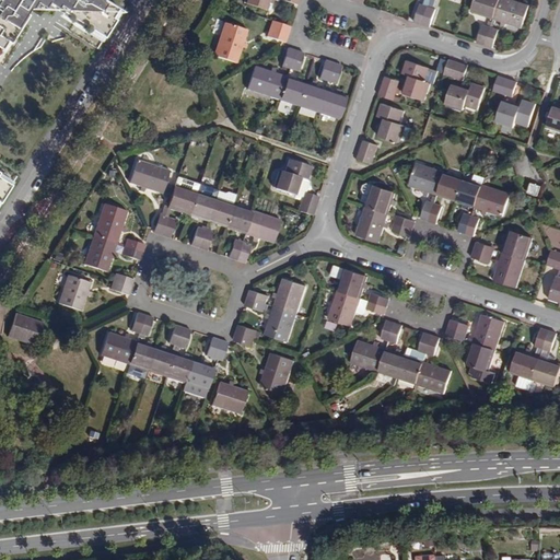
[(11,45),(24,24),(23,23),(24,22),(31,11),(33,12),(33,11),(35,9),(37,4),(46,10),(49,4),(49,6),(58,11),(77,22),(73,25),(89,34),(90,31),(105,39),(115,24),(71,0),(0,0),(0,55),(8,43),(11,45)]
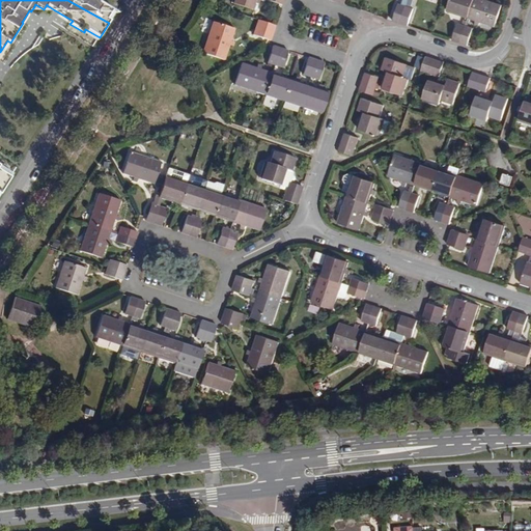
[(67,0),(109,23),(111,20),(107,18),(112,9),(96,0),(67,0)]
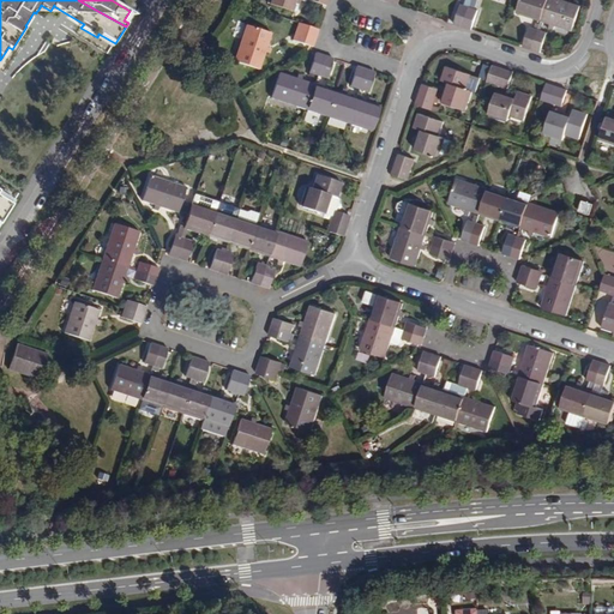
[(298,0),(270,0),(269,5),(294,13),(296,5),(299,0),(298,0)]
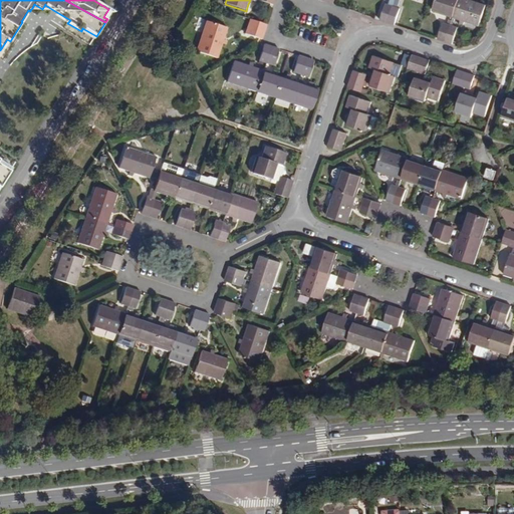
[(436,0),(432,13),(452,19),(458,0),(436,0)]
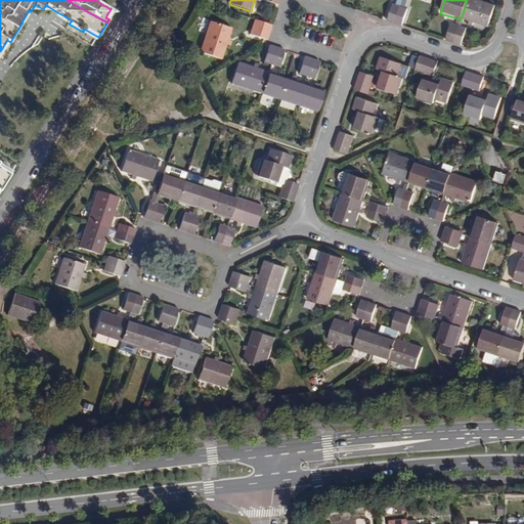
[(472,0),(467,0),(461,19),(468,23),(472,24),(486,28),(493,7),(472,0)]
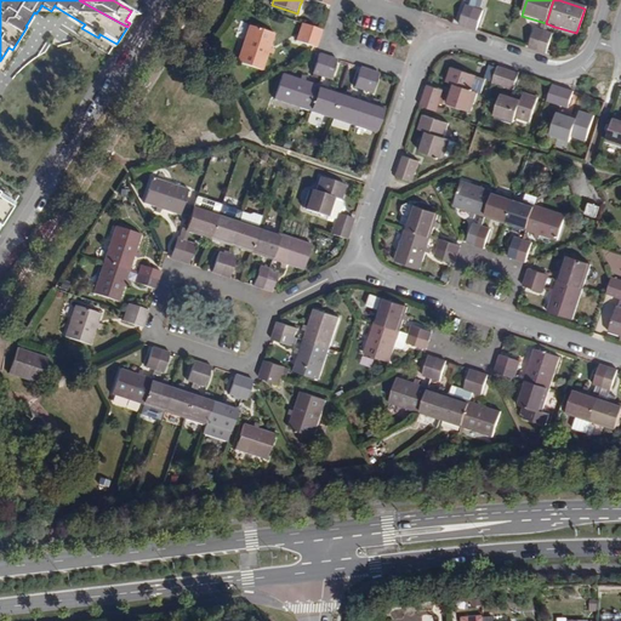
[(467,27),(473,6),(466,4),(459,24),(467,27)]
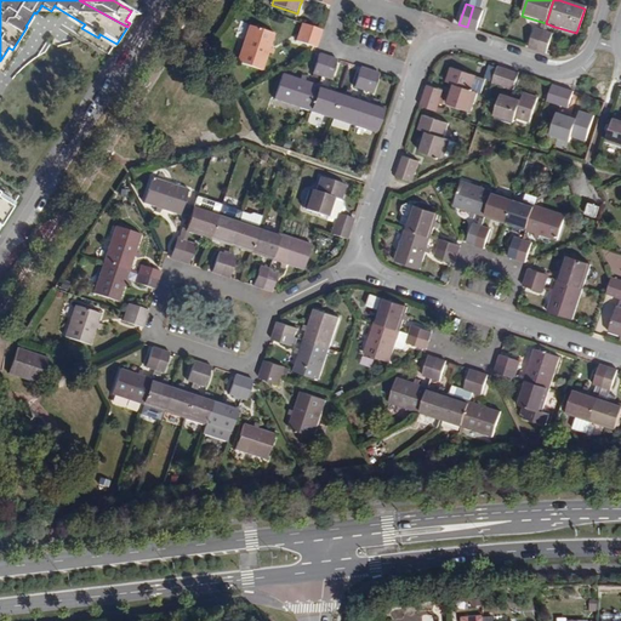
[(473,6),(467,27),(476,29),(483,10),(473,6)]
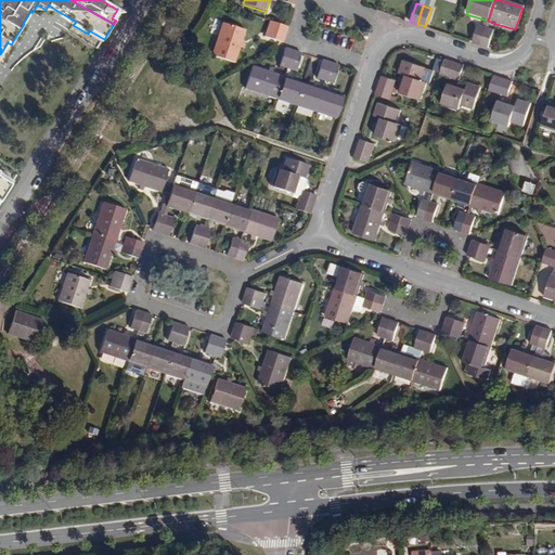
[(121,12),(117,10),(112,18),(116,21),(121,12)]
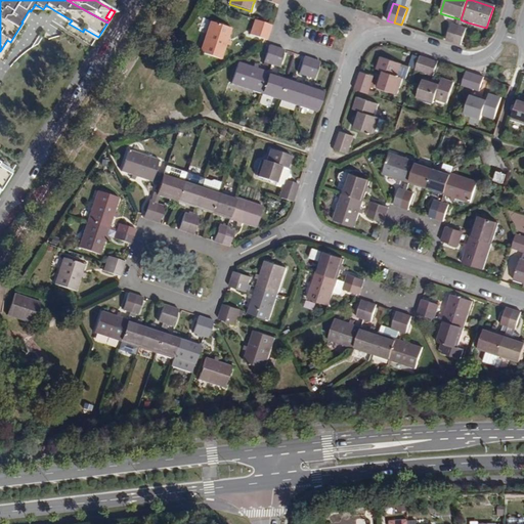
[(57,16),(69,24),(72,20),(54,10),(53,11),(58,14),(57,16)]
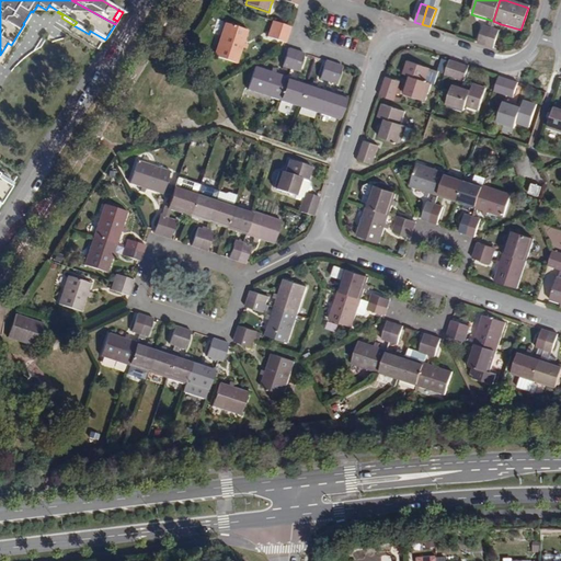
[(250,30),(227,22),(216,55),(239,63),(242,53),(243,47),(250,30)]
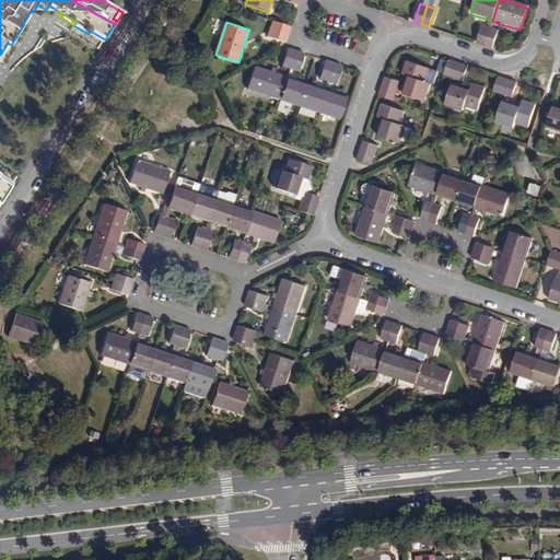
[(286,43),(291,27),(273,22),(268,37),(286,43)]
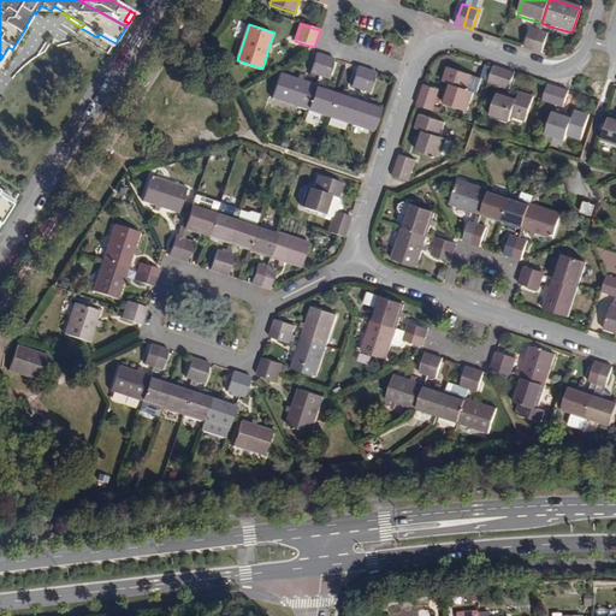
[(525,46),(533,49),(539,30),(531,27),(525,46)]
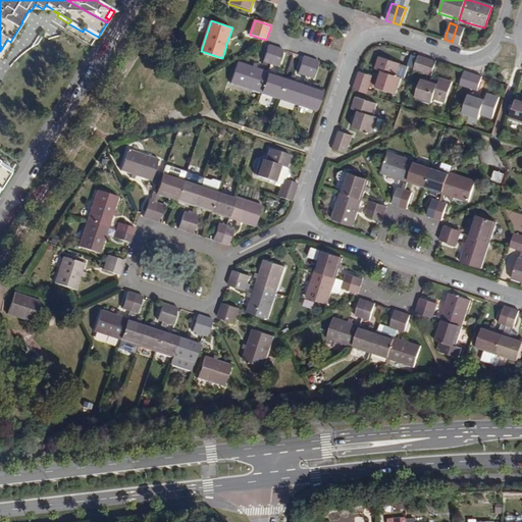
[(457,25),(452,42),(459,44),(465,28),(457,25)]
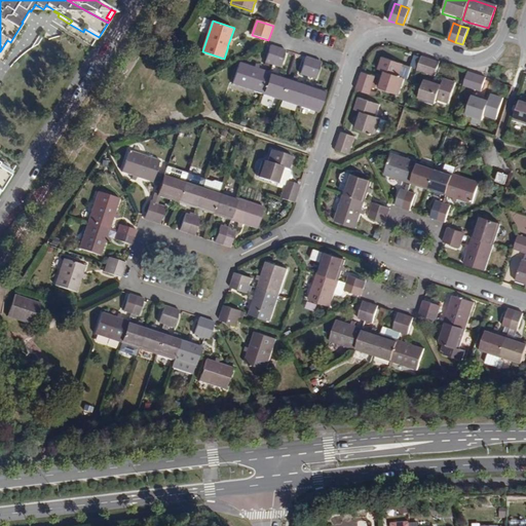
[(97,40),(99,37),(84,29),(83,32),(97,40)]
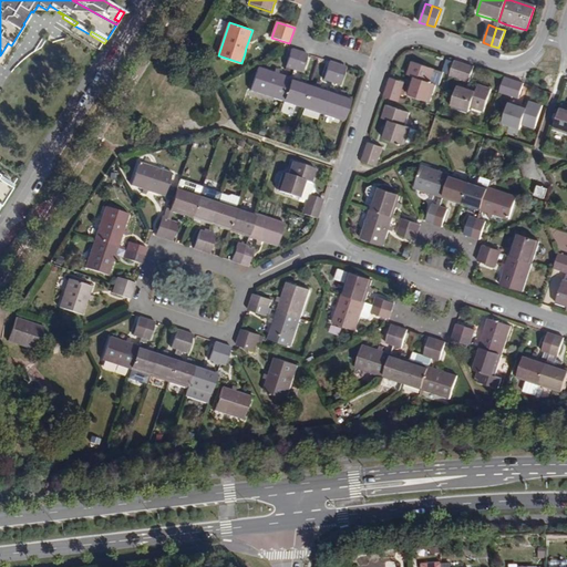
[(0,63),(11,45),(8,43),(0,55),(0,63)]
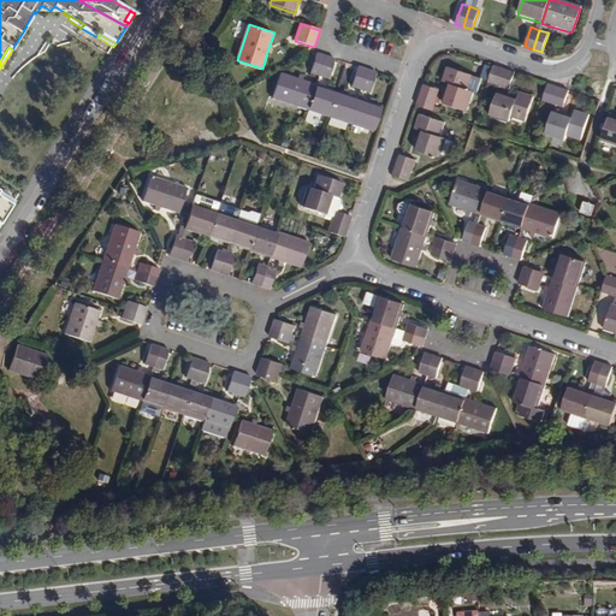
[(319,76),(325,54),(317,51),(309,72),(319,76)]
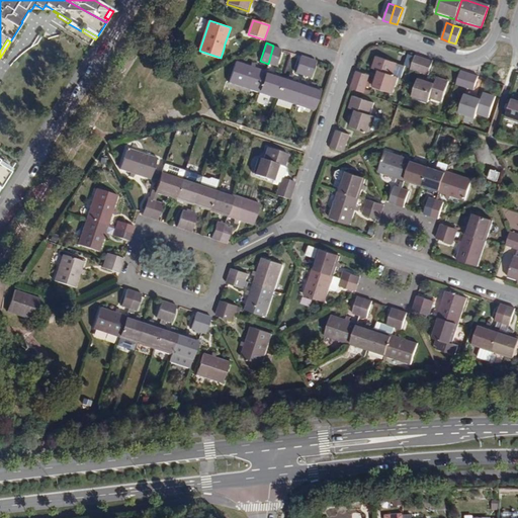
[(281,48),(273,46),(268,64),(275,66),(281,48)]
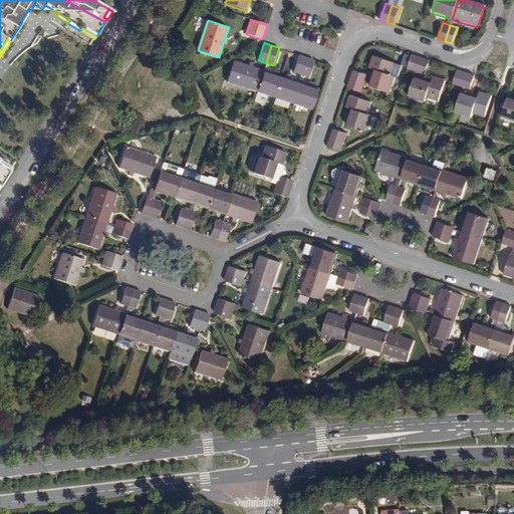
[(403,60),(373,50),(369,65),(374,66),(369,82),(391,89),(396,74),(398,75),(403,60)]
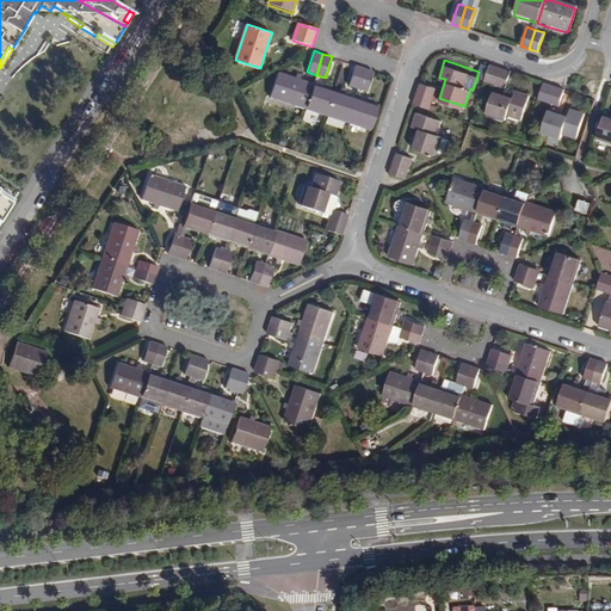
[(504,85),(508,69),(489,63),(483,79),(504,85)]
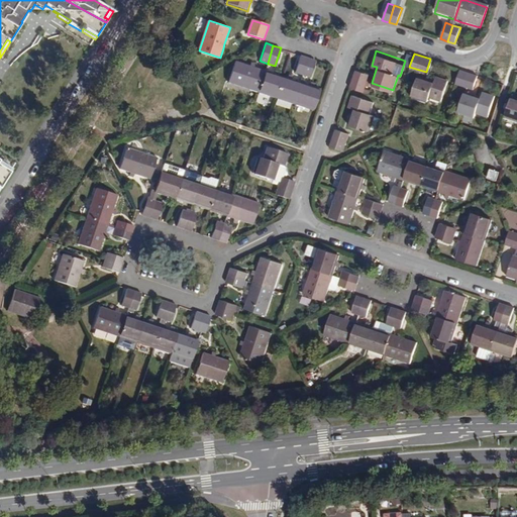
[(294,72),(302,75),(307,57),(300,55),(294,72)]
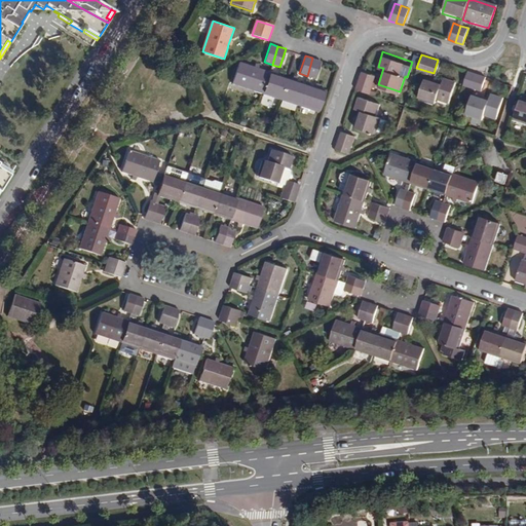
[(312,58),(307,76),(314,78),(321,61),(312,58)]
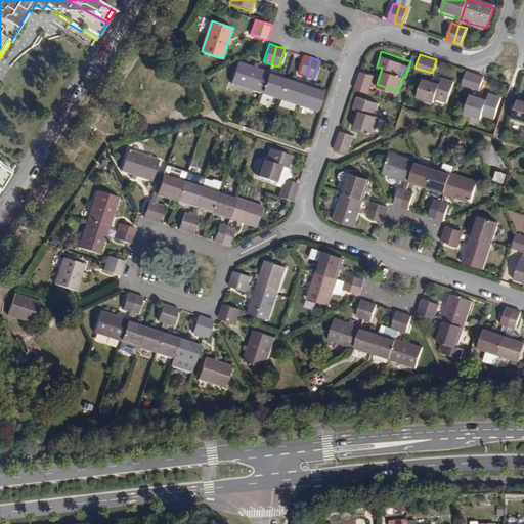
[(261,94),(268,73),(259,70),(254,68),(237,62),(231,84),(261,94)]
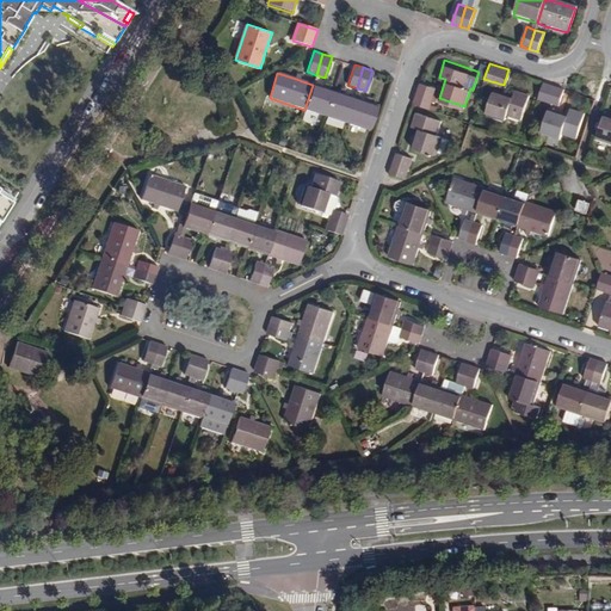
[(557,103),(563,87),(543,81),(538,97),(557,103)]
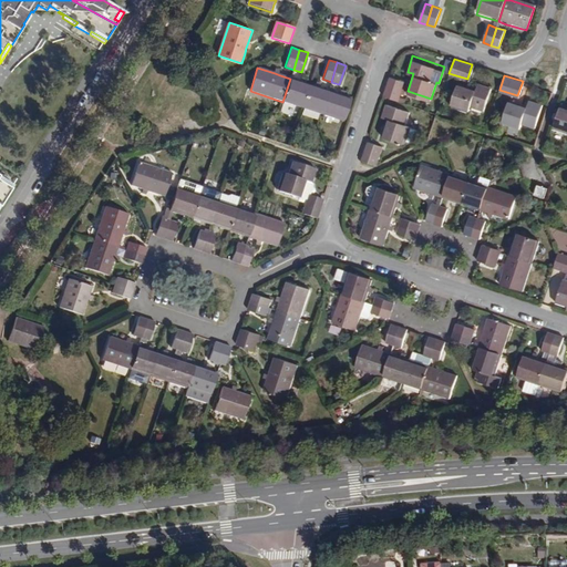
[(404,82),(389,76),(383,95),(398,100),(404,82)]
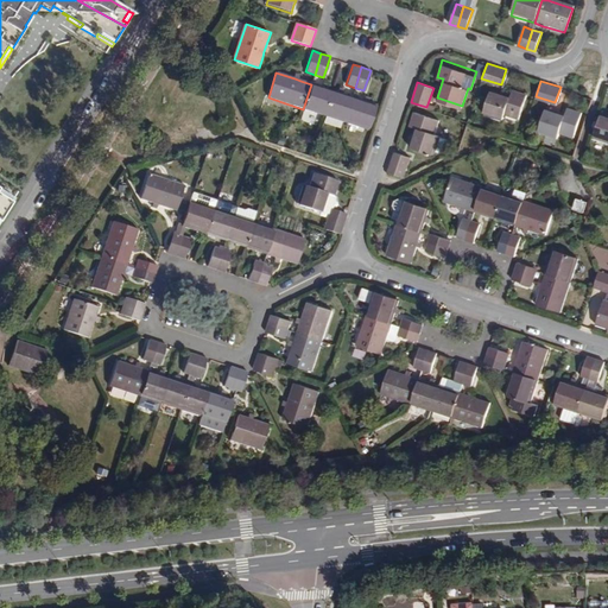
[(311,84),(303,109),(323,115),(331,92),(325,89),(324,89),(321,88),(311,84)]
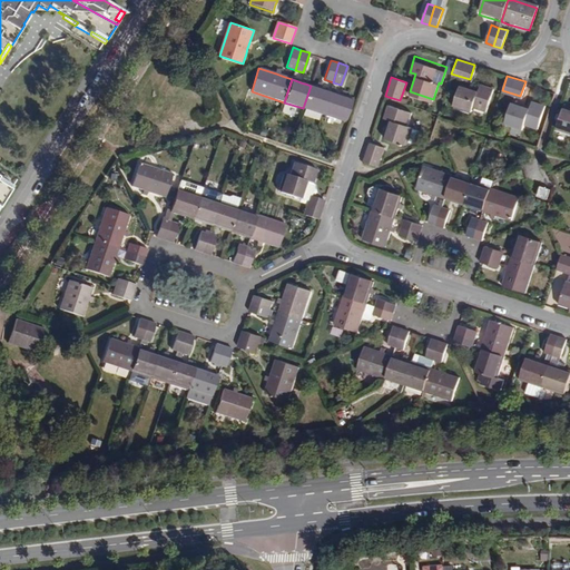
[(303,108),(322,115),(330,91),(321,88),(322,84),(317,82),(315,87),(311,86),(303,108)]
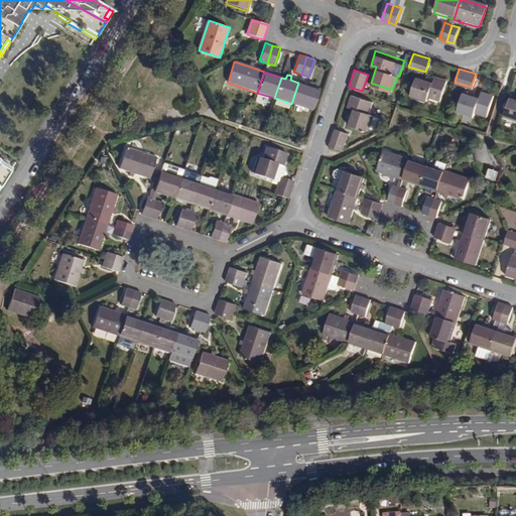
[(433,81),(417,76),(409,96),(425,101),(427,96),(441,100),(447,80),(434,76),(433,81)]
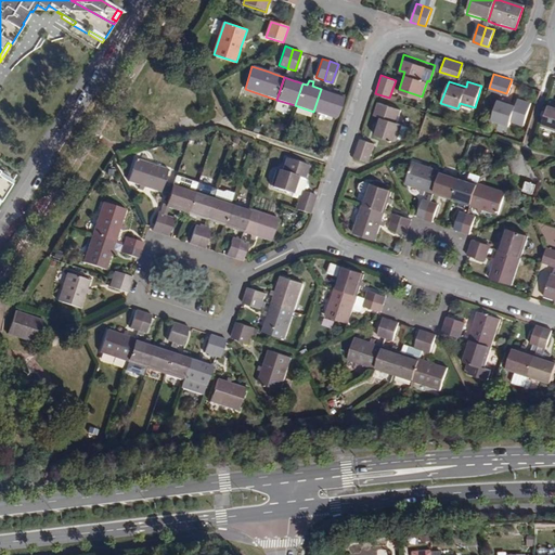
[(331,92),(321,89),(313,112),(335,118),(343,97),(335,93),(331,92)]
